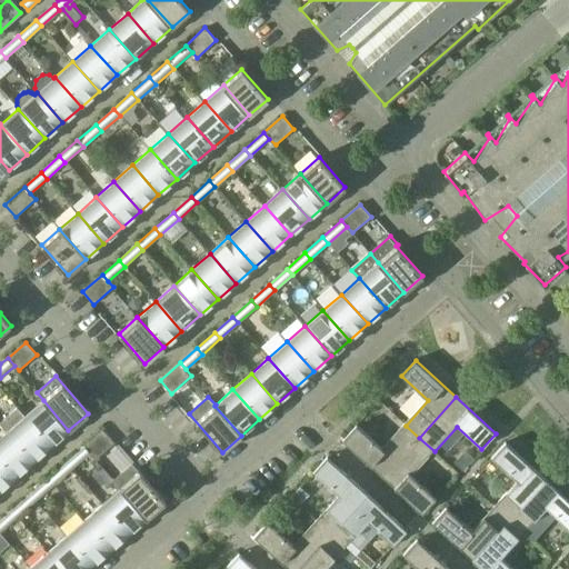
[(49,446),(68,430),(43,400),(25,416),(49,446)]
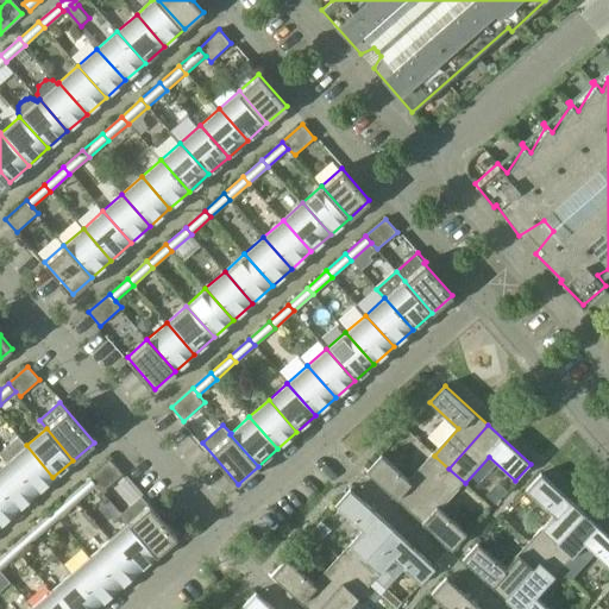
[(0,452),(0,453),(7,463),(33,494),(52,477),(26,445),(19,437),(0,452)]
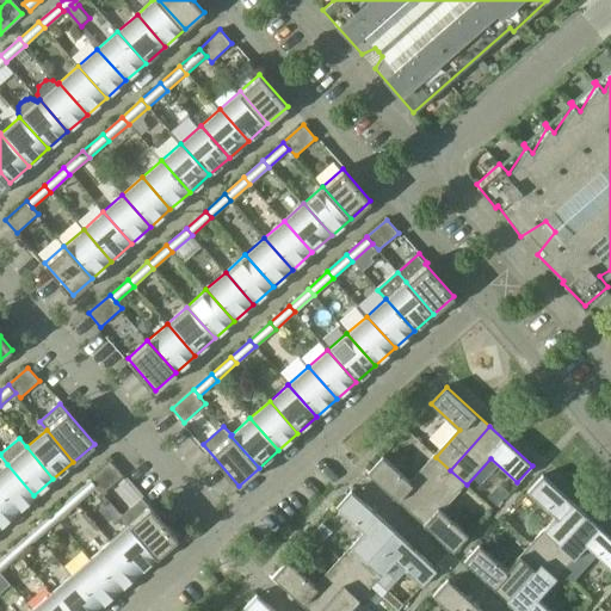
[(412,512),(450,470),(436,457),(412,482),(383,456),(368,473),(412,512)]
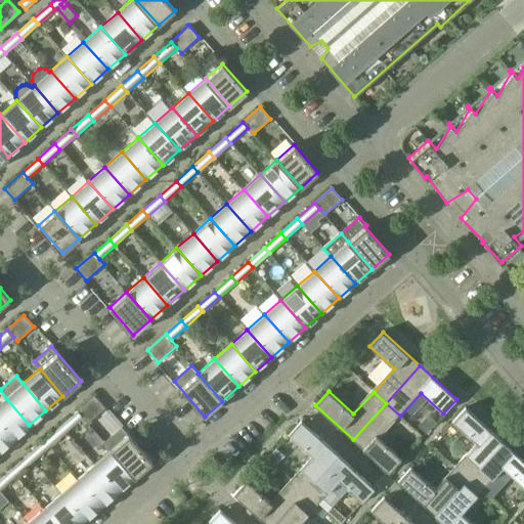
[(88,423),(105,407),(94,396),(78,410),(83,417),(88,423)]
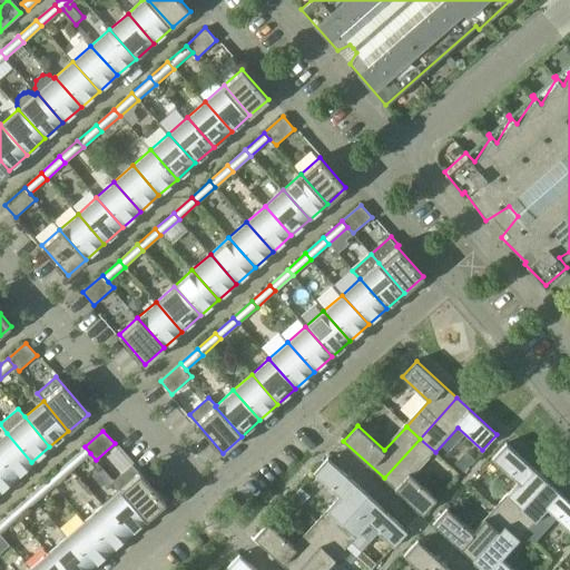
[(7,433),(0,438),(0,461),(13,478),(31,462),(7,433)]
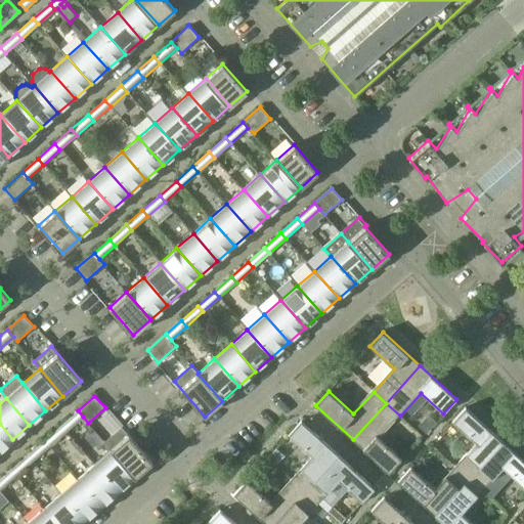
[(389,473),(402,459),(380,438),(400,416),(386,403),(353,439),(389,473)]
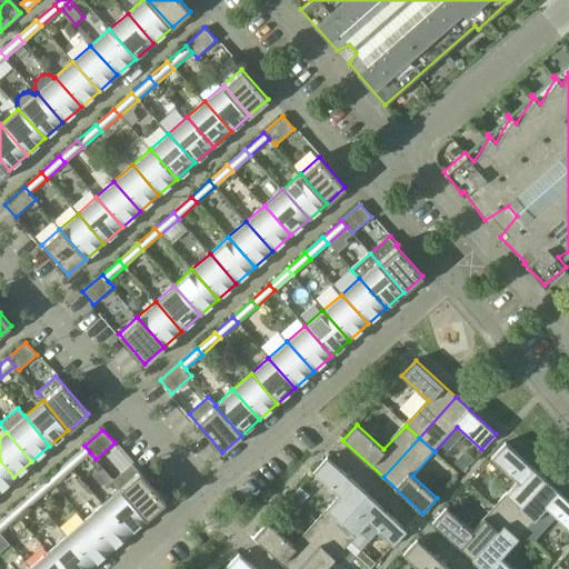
[(518,481),(496,507),(509,519),(546,479),(506,442),(491,458),(518,481)]
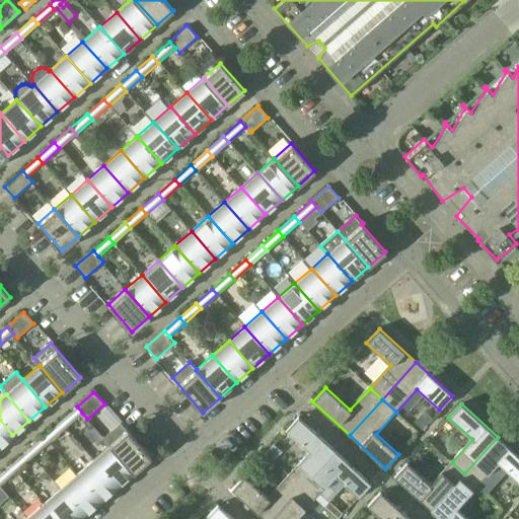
[(77,406),(60,422),(65,428),(82,413),(77,406)]
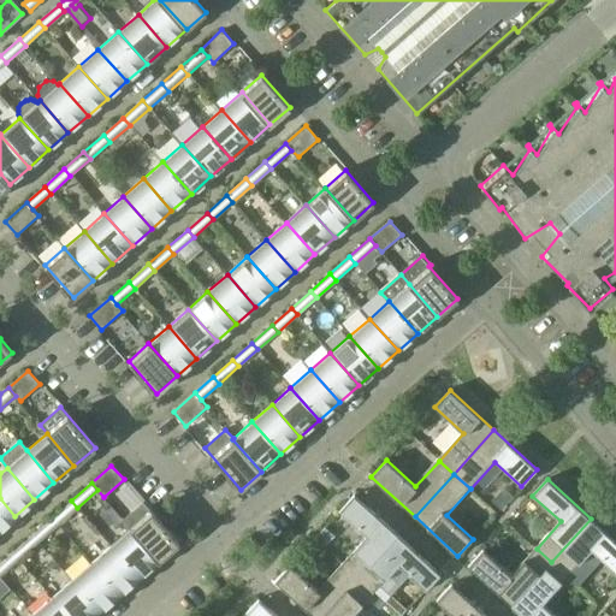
[(491,499),(501,508),(513,495),(503,486),(491,499)]
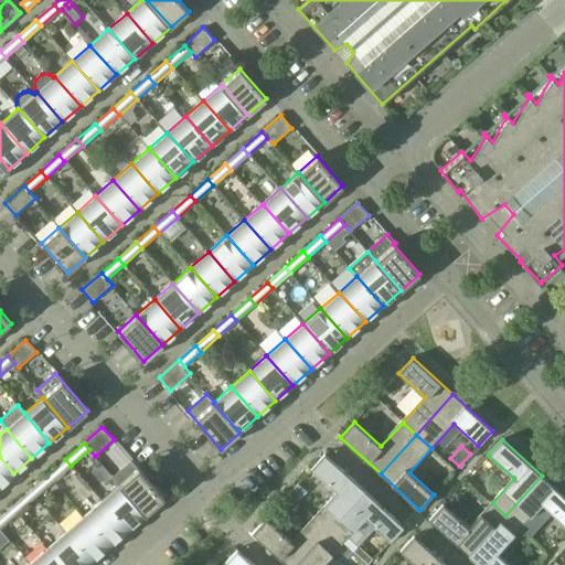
[(315,518),(329,530),(365,490),(324,454),(311,469),(338,492),(315,518)]
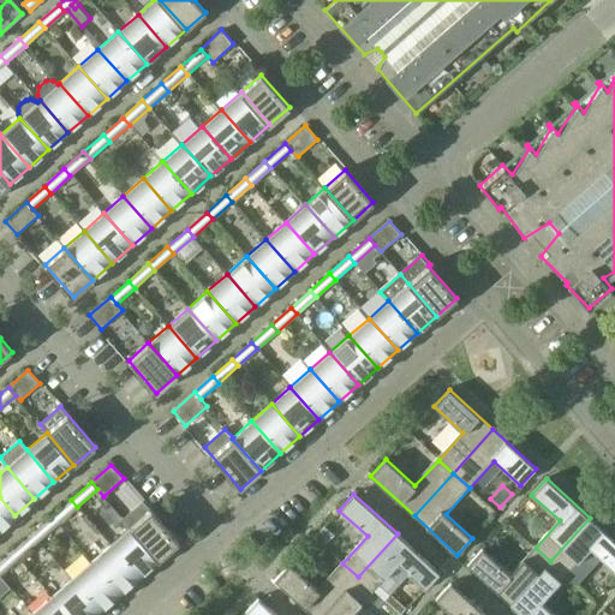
[(0,497),(0,529),(15,515),(0,497)]
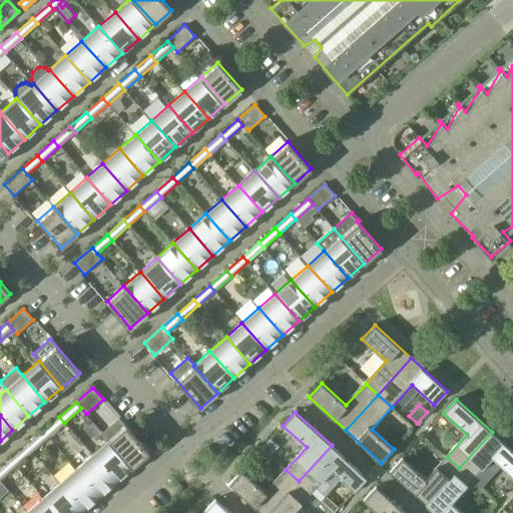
[(48,437),(64,423),(59,417),(43,431),(48,437)]
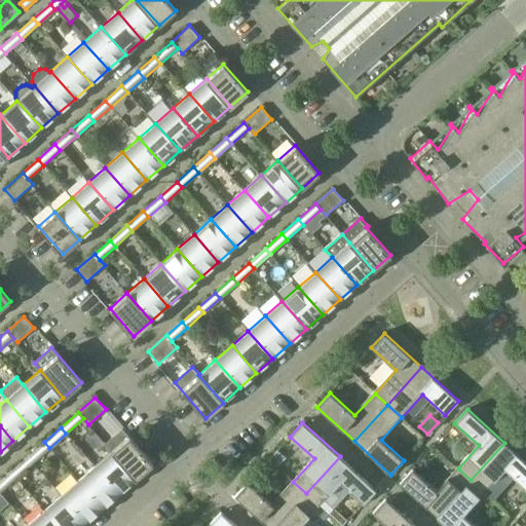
[(111,451),(112,451),(136,479),(153,463),(128,436),(122,428),(105,444),(111,451)]
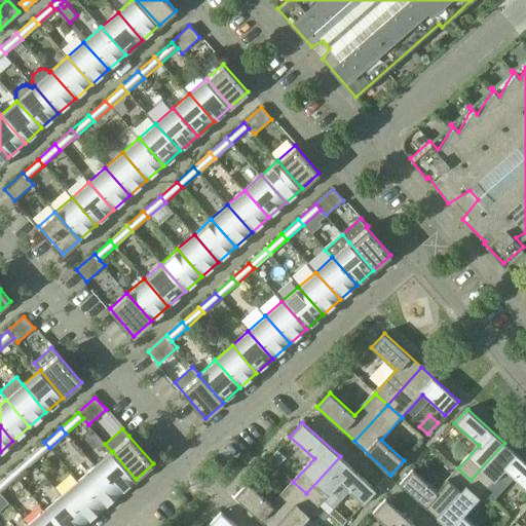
[(28,456),(33,462),(49,448),(44,442),(28,456)]
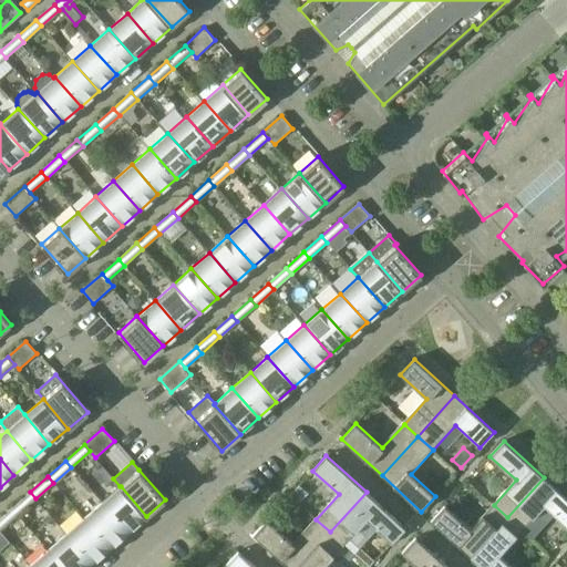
[(546,506),(566,526),(566,498),(544,477),(507,517),(523,532),(546,506)]
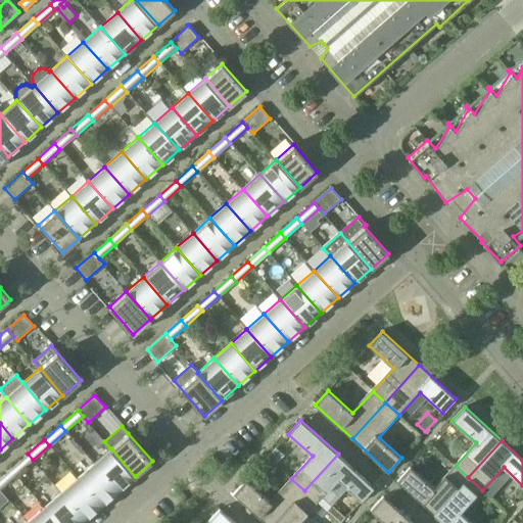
[(94,463),(119,490),(135,476),(111,448),(110,448),(94,463)]
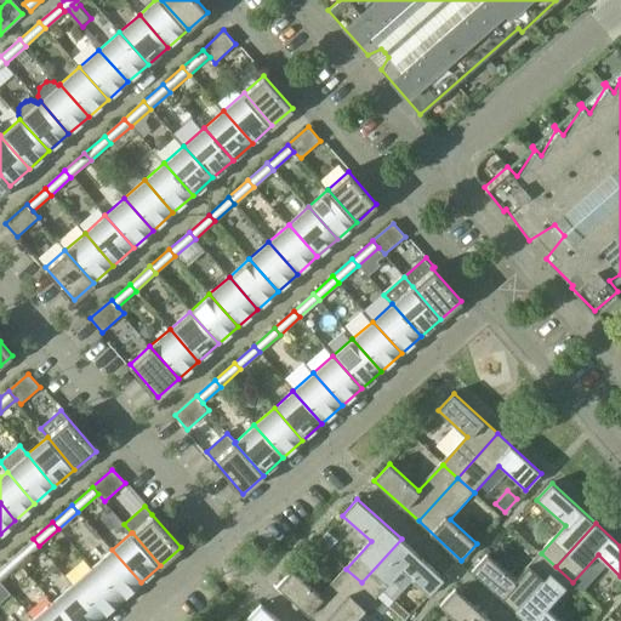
[(39,546),(33,539),(13,556),(20,563),(39,546)]
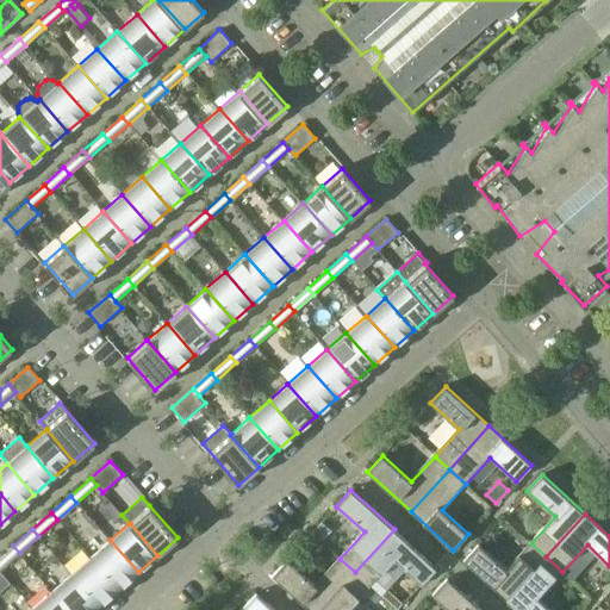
[(394,529),(355,572),(371,587),(396,559),(423,583),(436,568),(394,529)]
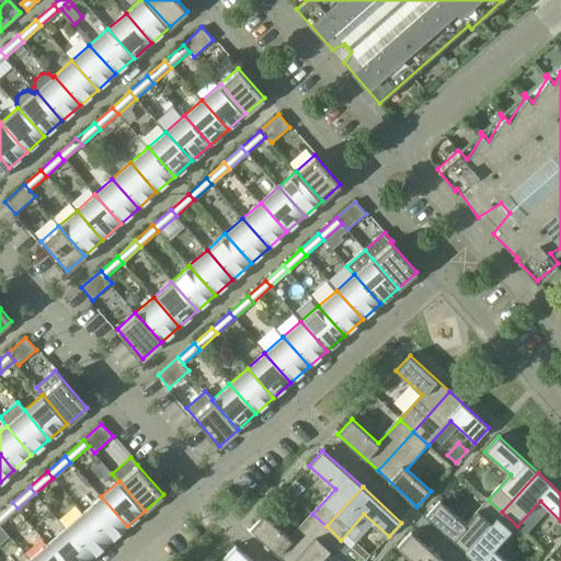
[(110,541),(127,526),(101,496),(83,513),(110,541)]
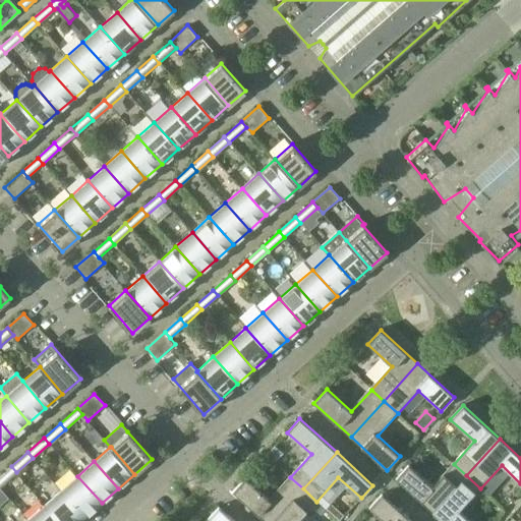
[(432,512),(466,475),(454,464),(433,486),(409,464),(396,478),(432,512)]
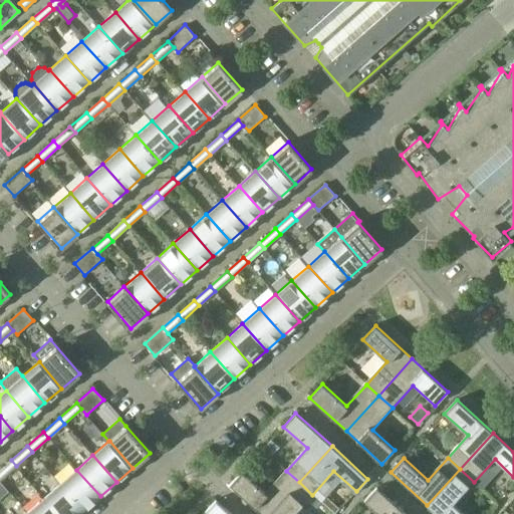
[(0,480),(16,466),(11,460),(0,470),(0,480)]
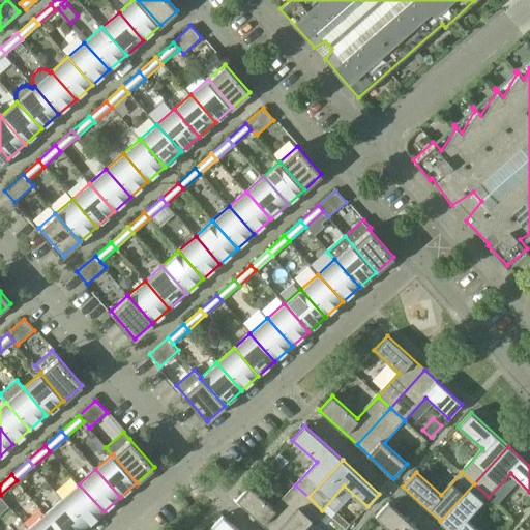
[(478,529),(468,520),(489,497),(474,483),(440,521),(449,529),(478,529)]
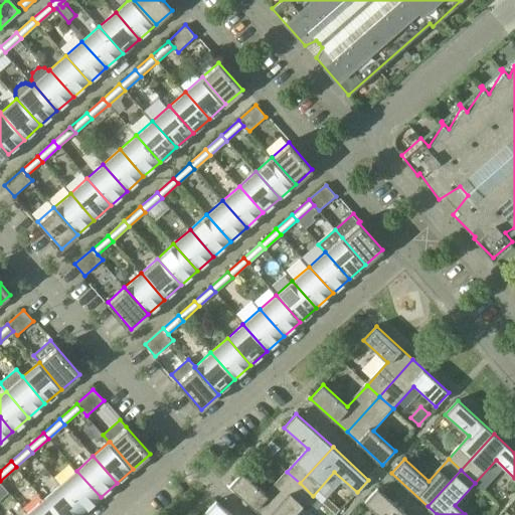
[(101,497),(76,471),(60,485),(84,512),(101,497)]
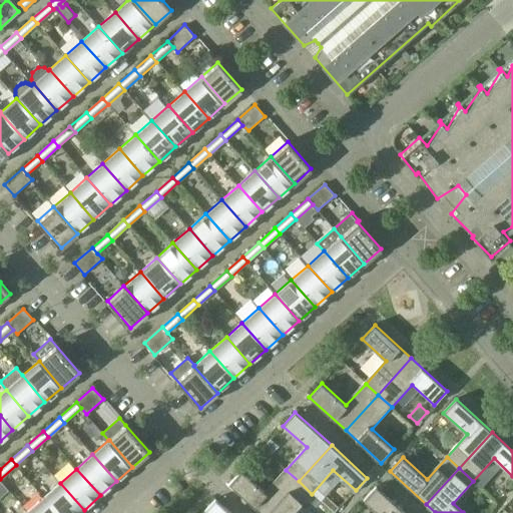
[(228,484),(261,512),(270,512),(299,481),(286,470),(266,492),(241,470),(228,484)]
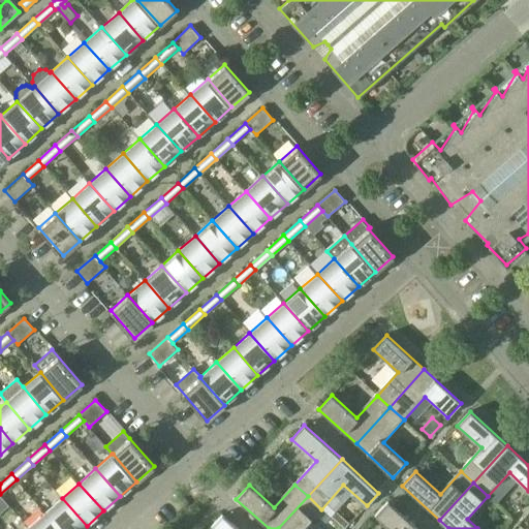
[(303,528),(321,509),(308,496),(278,528),(303,528)]
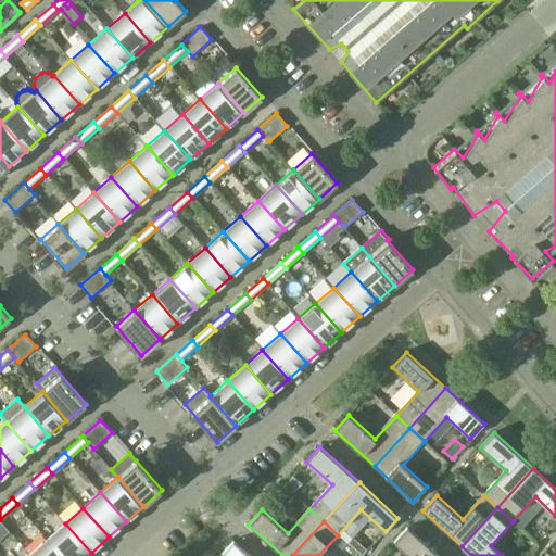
[(48,539),(62,555),(86,555),(91,553),(65,523),(48,539)]
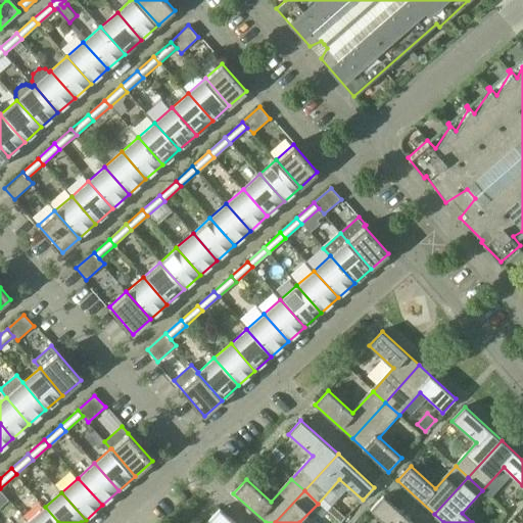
[(385,522),(413,522),(383,495),(371,510),(385,522)]
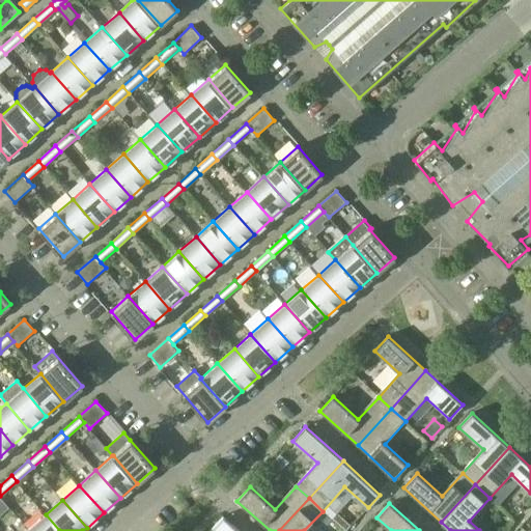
[(28,529),(29,530),(59,530),(46,514),(28,529)]
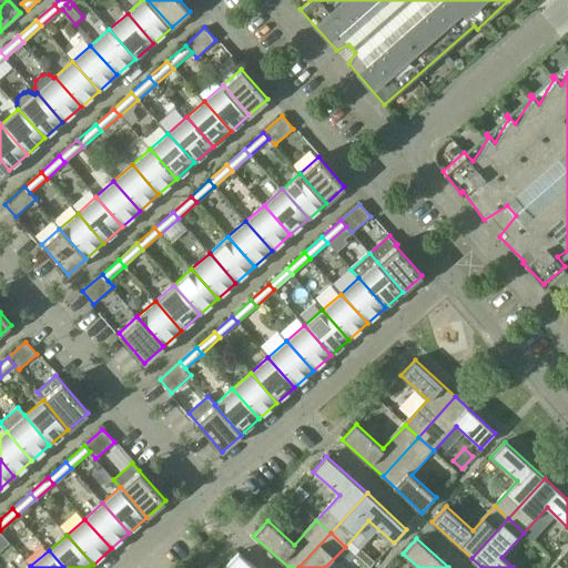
[(255,567),(239,553),(224,567),(255,567)]
